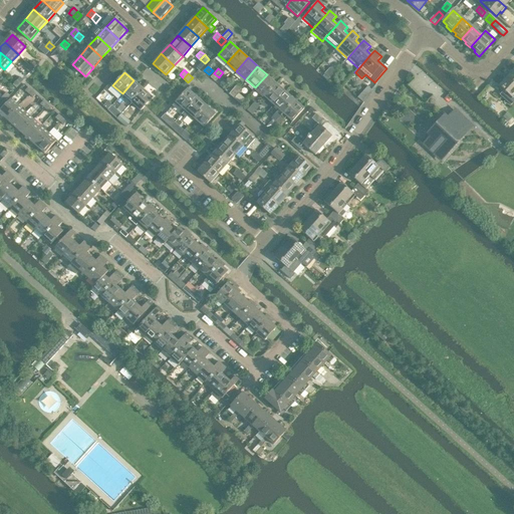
[(214,73),(211,77),(216,81),(219,77),(214,73)]
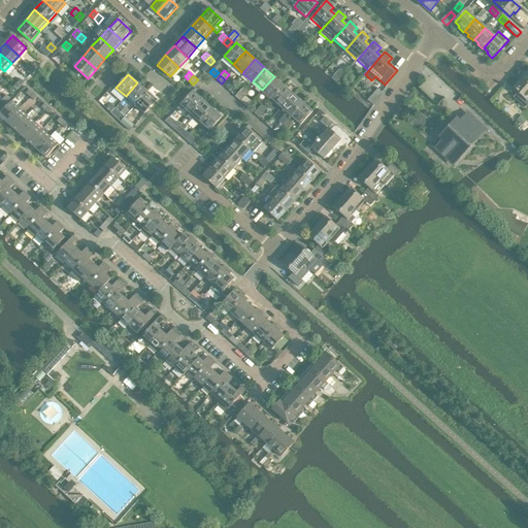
[(274,76),(262,90),(271,99),(284,85),(274,76)]
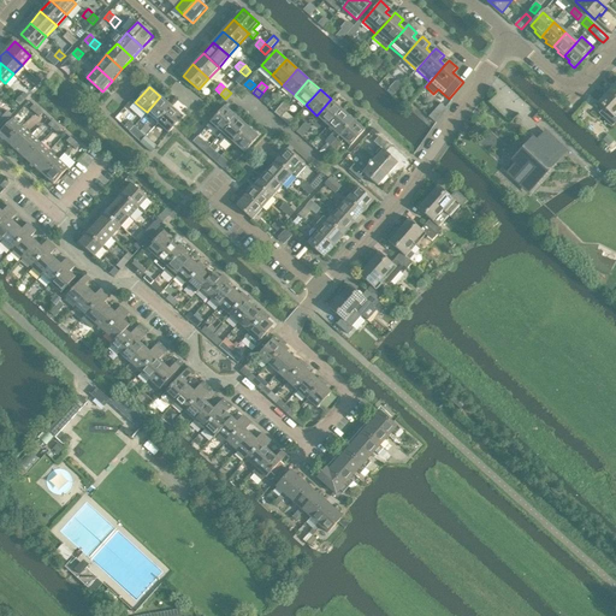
[(615,117),(615,116),(615,113),(615,96),(609,92),(598,104),(604,108),(598,114),(612,126),(615,122),(615,117)]
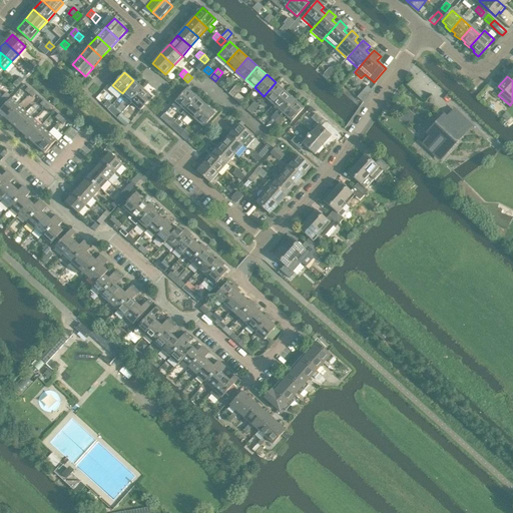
[(133,80),(122,93),(131,102),(142,89),(133,80)]
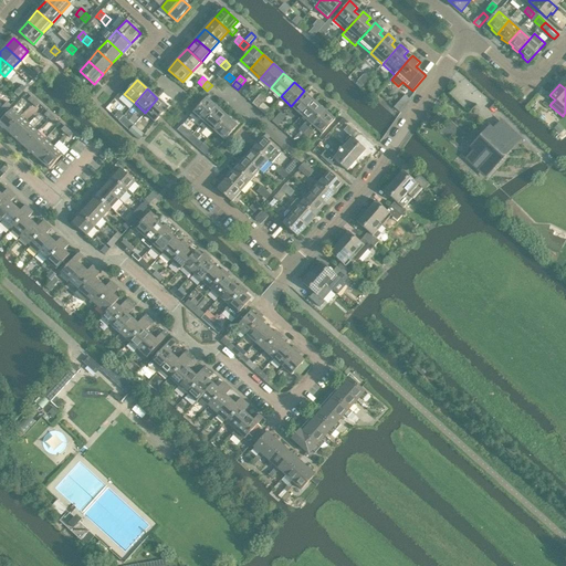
[(304,91),(291,106),(302,115),(314,101),(304,91)]
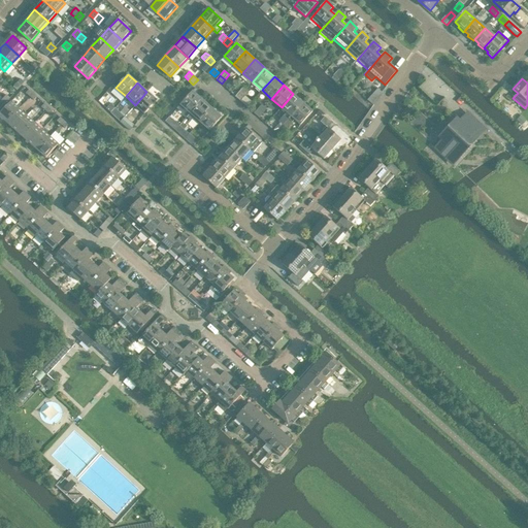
[(239,92),(243,97),(248,93),(242,88),(239,92)]
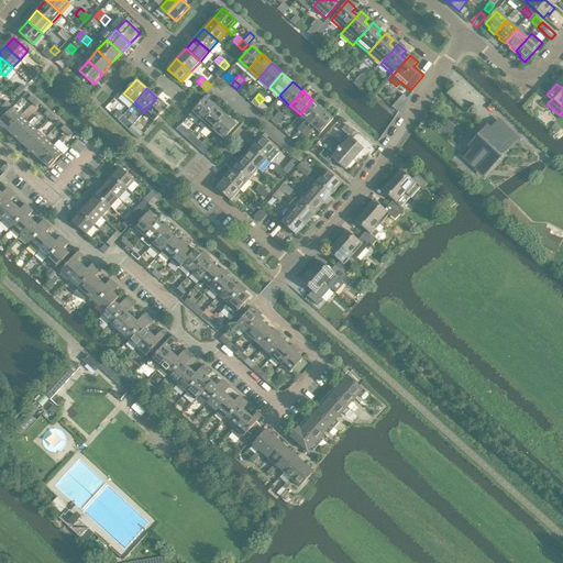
[(156,98),(144,112),(154,121),(167,108),(156,98)]
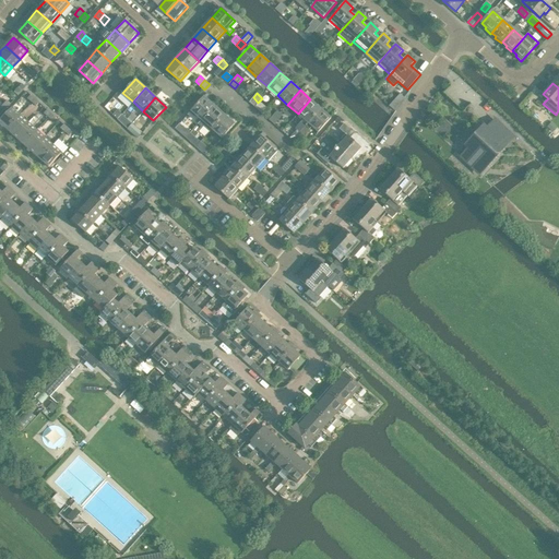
[(191,111),(188,116),(191,118),(193,118),(195,116),(201,120),(214,106),(204,97),(191,111)]
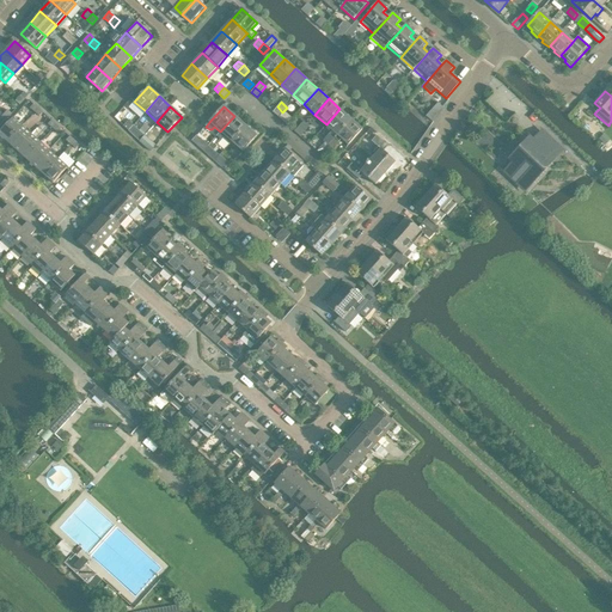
[(273,111),(279,117),(282,112),(277,106),(273,111)]
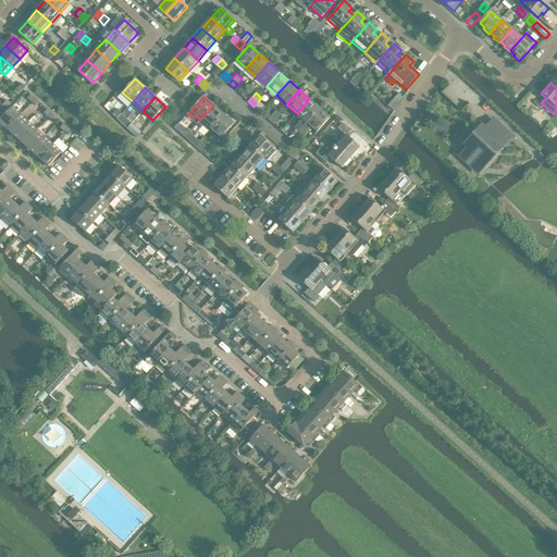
[(297,113),(302,119),(295,127),(296,130),(298,132),(320,108),(309,99),(297,113)]
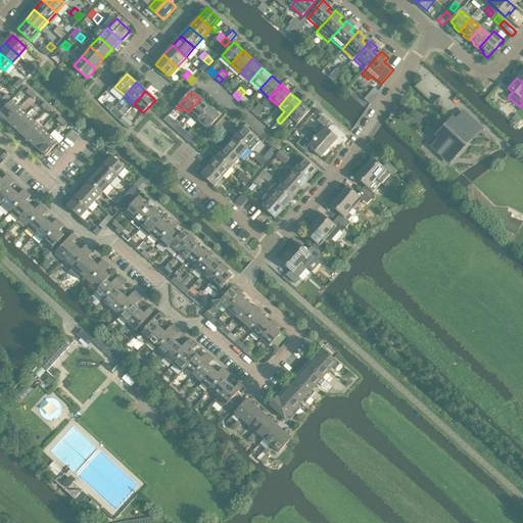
[(188,112),(185,116),(189,120),(190,119),(195,124),(198,121),(209,107),(200,99),(188,112)]
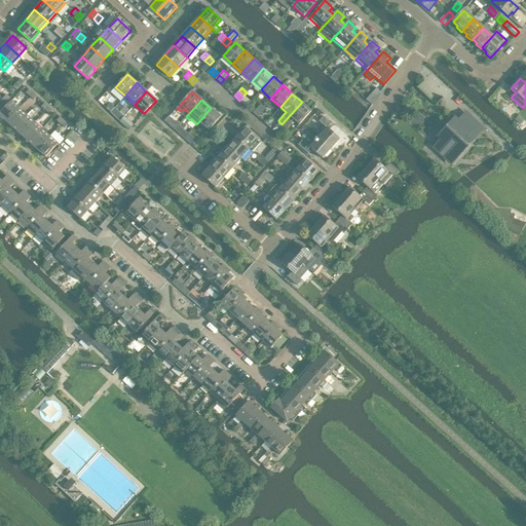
[(11,102),(0,113),(0,115),(7,122),(20,108),(11,102)]
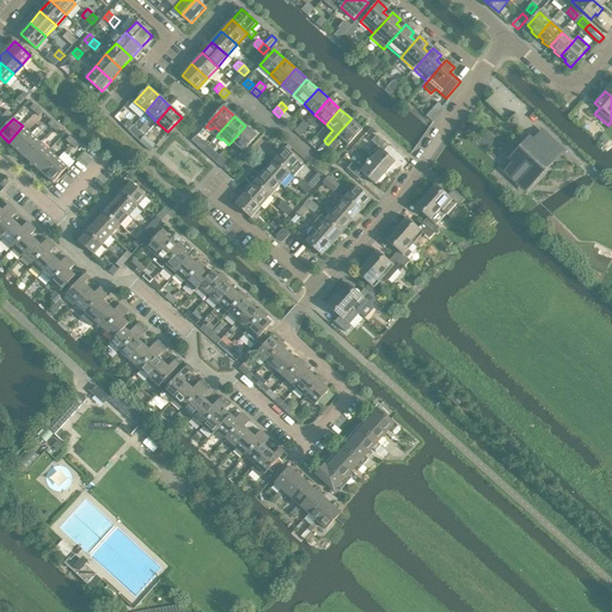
[(328,145),(325,142),(322,147),(326,152),(331,147),(334,150),(342,139),(348,145),(362,129),(352,118),(328,145)]
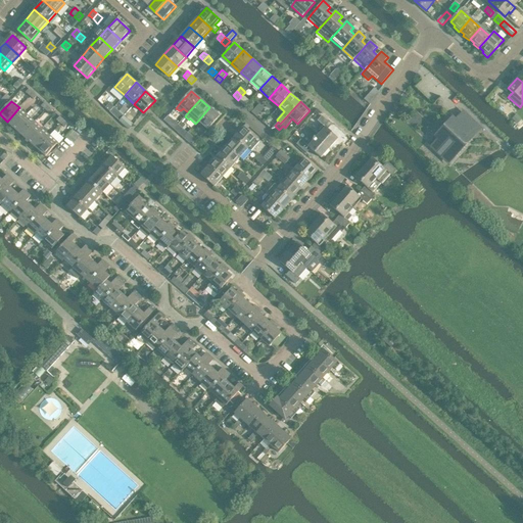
[(105,107),(104,107),(109,112),(113,107),(109,102),(109,103),(105,107)]
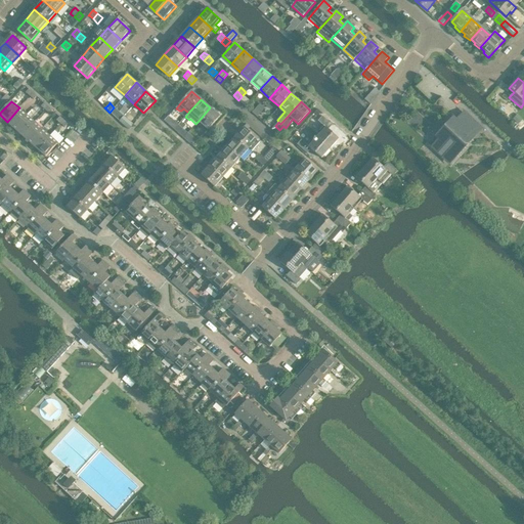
[(256,108),(261,113),(264,108),(260,104),(256,108)]
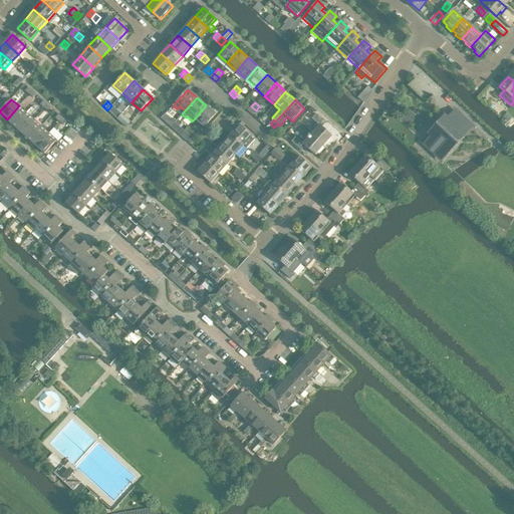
[(19,105),(7,119),(14,126),(26,112),(19,105)]
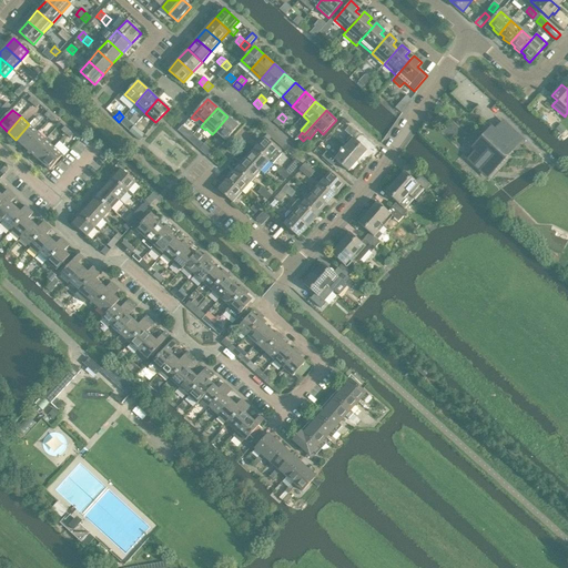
[(123,117),(119,122),(129,131),(134,125),(129,121),(123,117)]
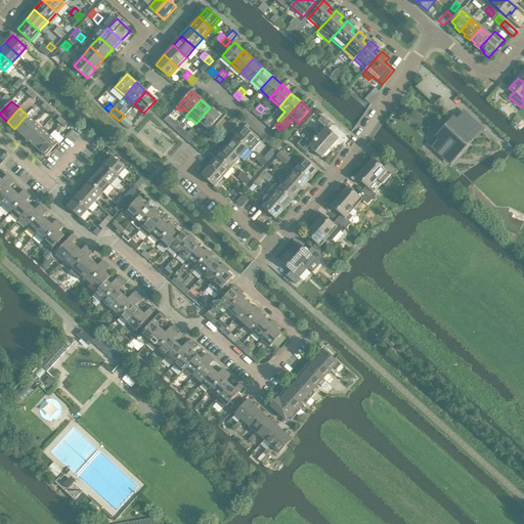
[(210,107),(199,121),(208,130),(220,117),(210,107)]
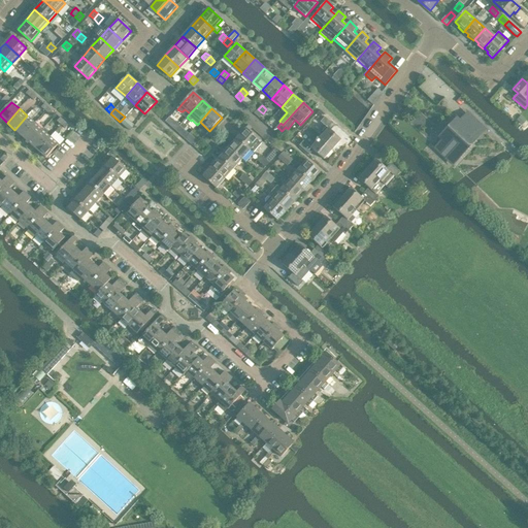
[(254,113),(259,118),(263,113),(258,109),(254,113)]
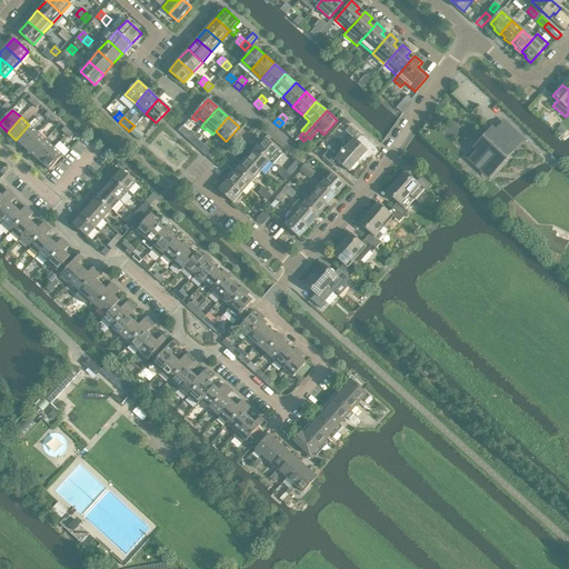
[(29,125),(16,140),(25,147),(38,132),(29,125)]
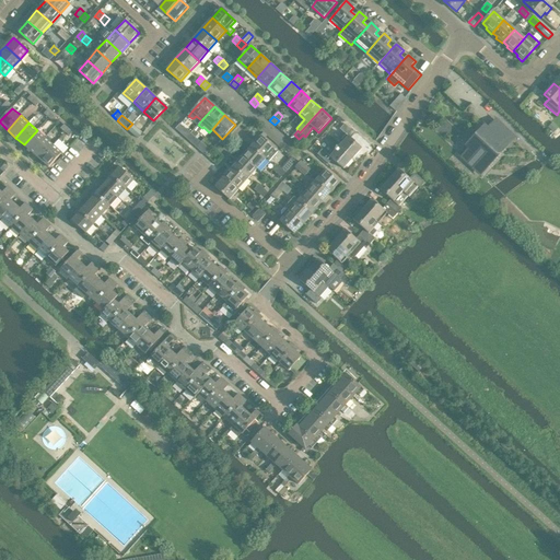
[(473,148),(459,161),(477,176),(486,166),(489,168),(502,153),(499,150),(511,136),(494,123),(489,129),(487,128),(470,146),(473,148)]
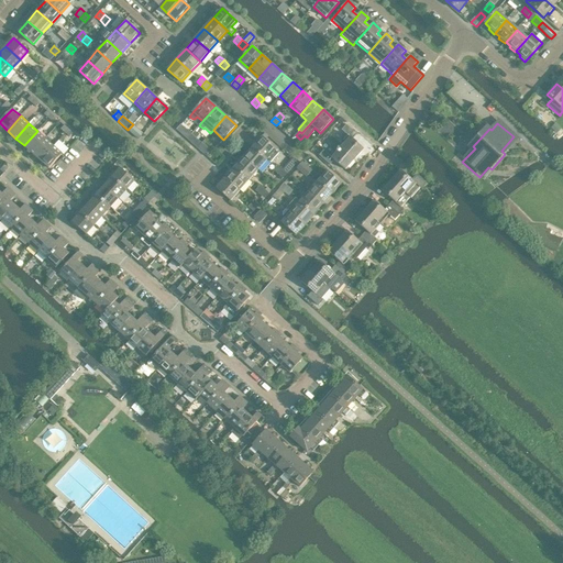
[(128,130),(133,134),(139,140),(143,134),(133,124),(128,130)]
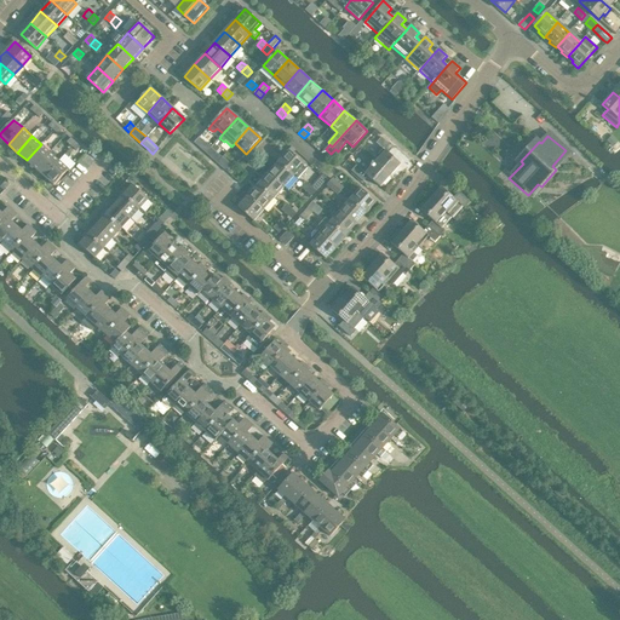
[(194,143),(200,148),(205,142),(200,137),(194,143)]
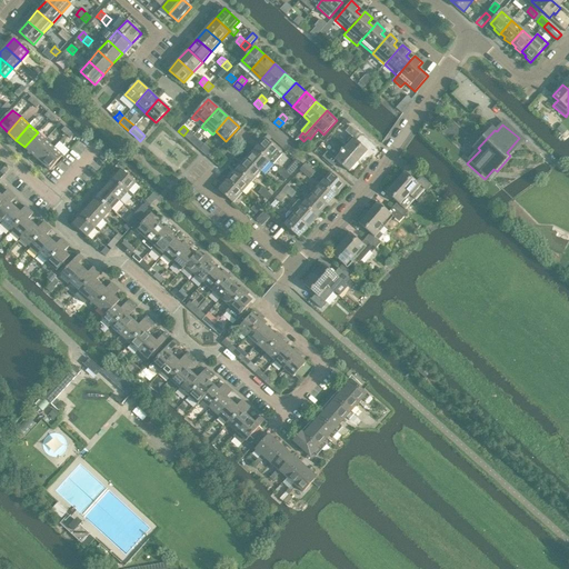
[(351,137),(342,147),(358,161),(368,150),(357,140),(361,136),(350,126),(346,131),(351,137)]
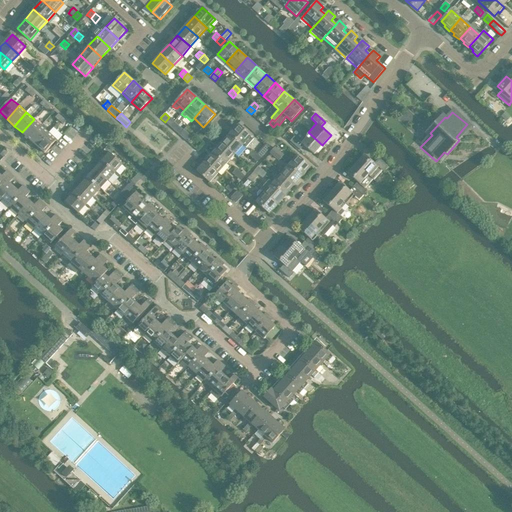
[(34,119),(22,132),(23,133),(30,139),(41,126),(34,119)]
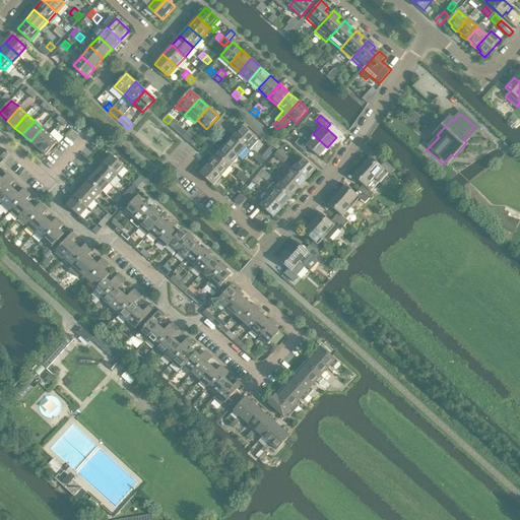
[(177,124),(173,128),(177,132),(181,128),(177,124)]
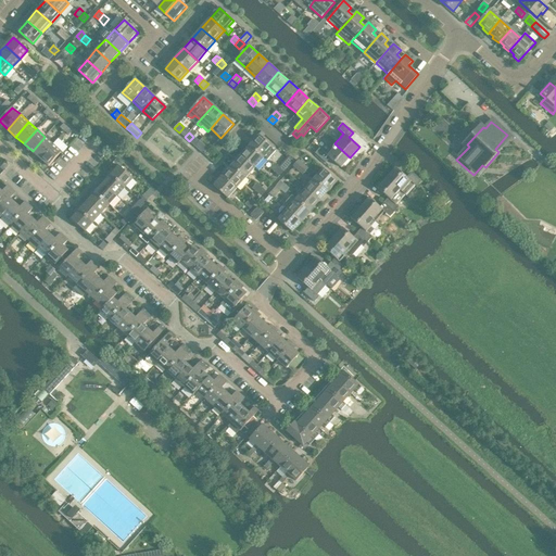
[(250,146),(264,158),(267,161),(276,150),(273,148),(258,135),(250,146)]
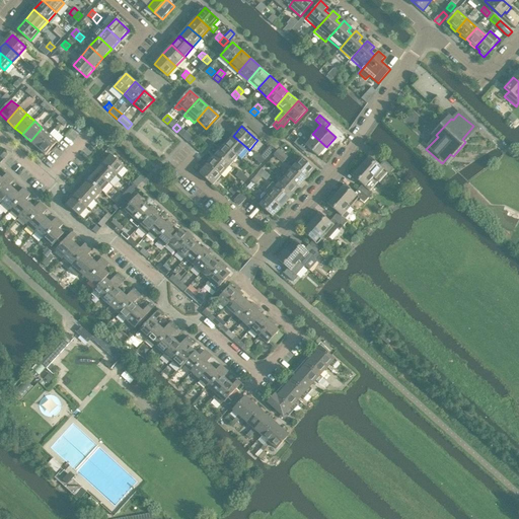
[(42,128),(30,141),(31,143),(38,148),(50,135),(44,129),(42,128)]
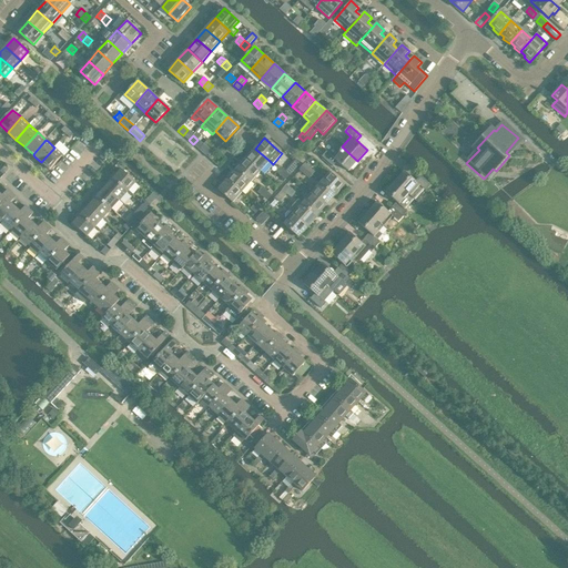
[(203,144),(199,149),(204,153),(209,149),(203,144)]
